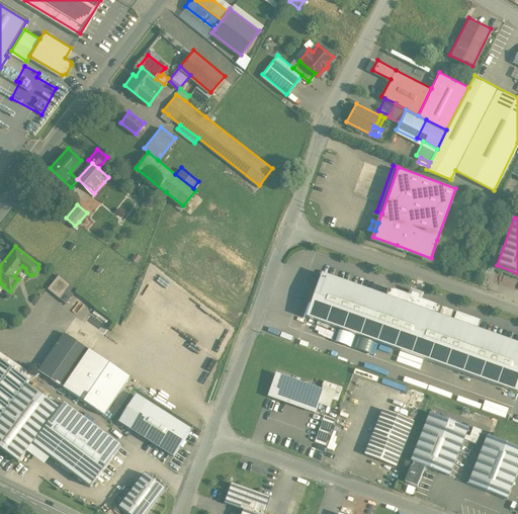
[(71,282),(59,272),(48,286),(60,296),(65,289),(71,282)]
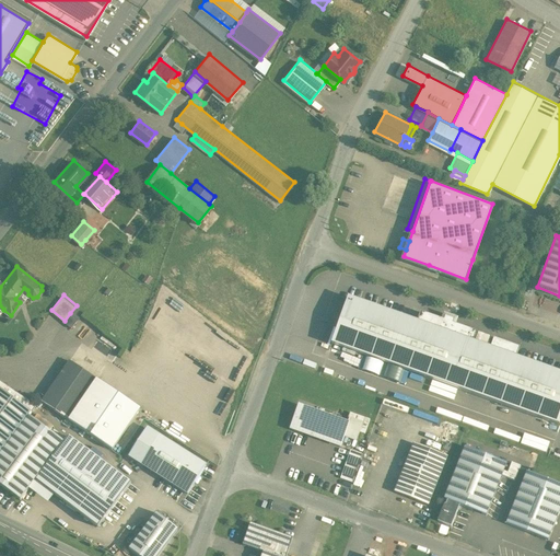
[(559,370),(417,319),(348,294),(331,340),(559,423),(559,418),(559,370)]
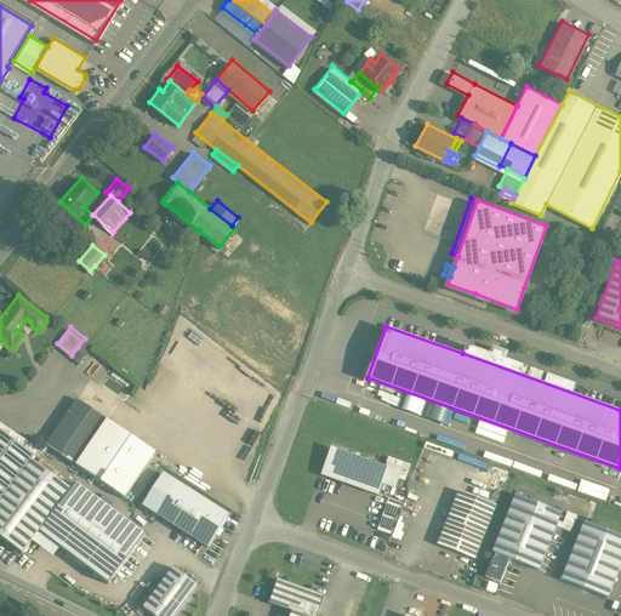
[(254,343),(241,334),(237,340),(248,348),(254,343)]
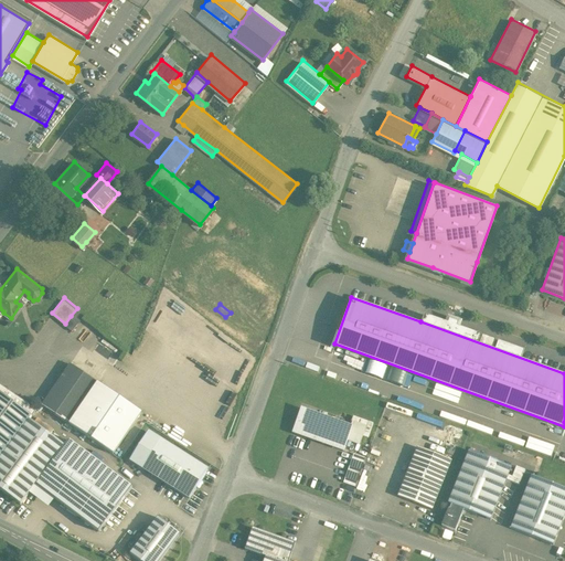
[(84,314),(77,308),(71,316),(77,321),(84,314)]
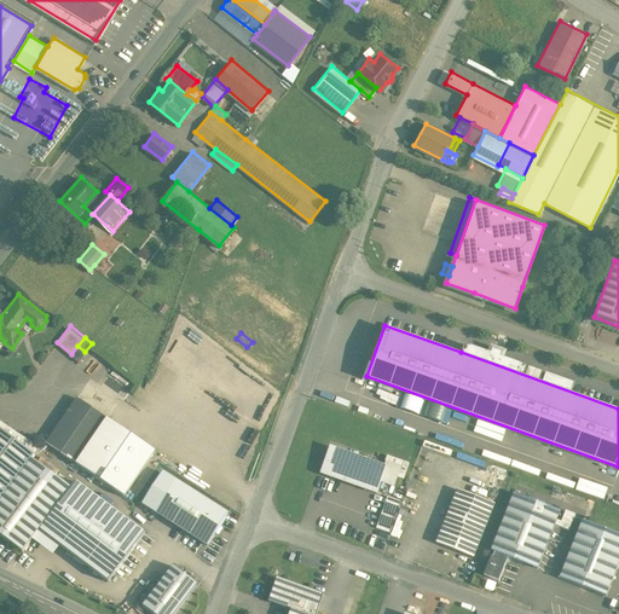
[(491,351),(464,341),(461,352),(522,374),(526,363),(501,354),(502,349),(492,347),(491,351)]
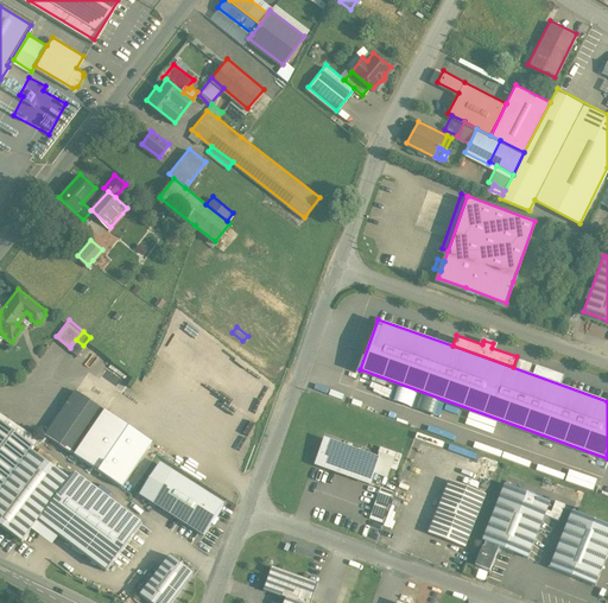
[(76,340),(70,348),(77,354),(83,346),(76,340)]
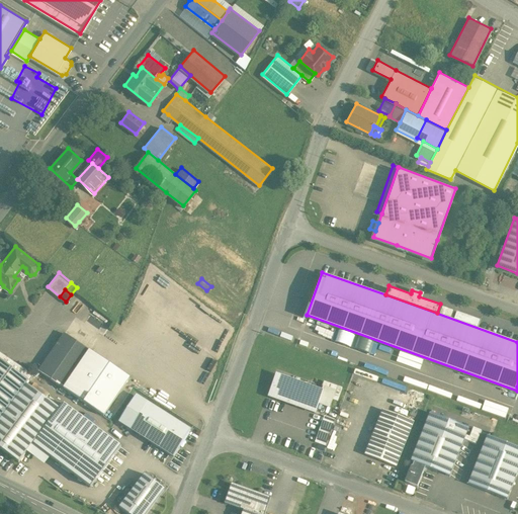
[(84,295),(79,292),(72,302),(77,305),(84,295)]
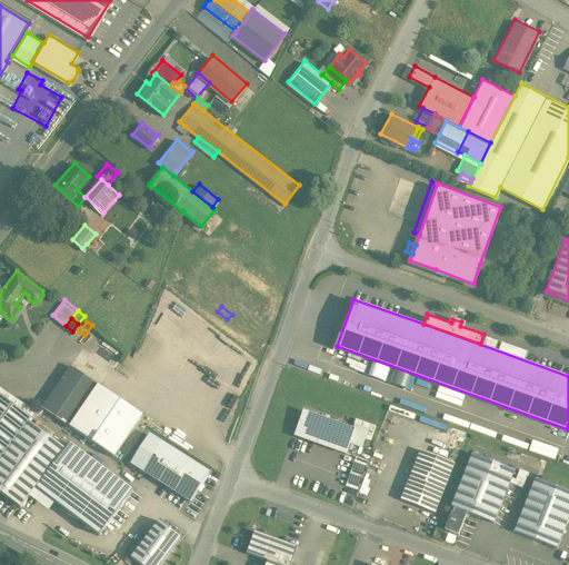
[(70,364),(41,405),(70,425),(98,383),(70,364)]
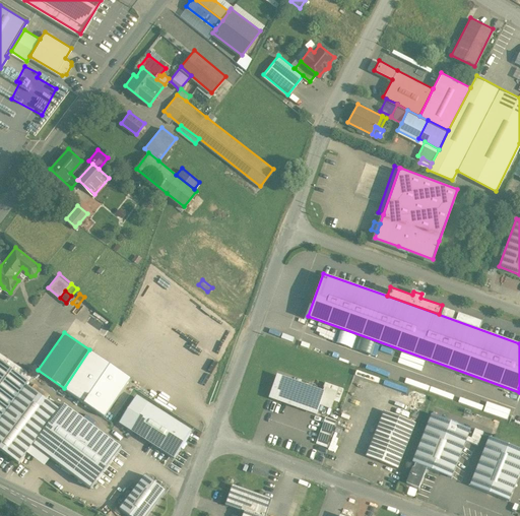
[(130,377),(90,349),(89,349),(64,388),(104,415),(130,377)]
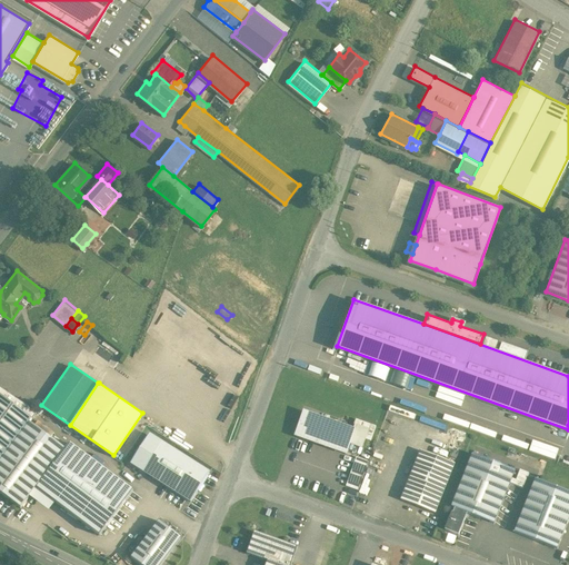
[(37,409),(0,384),(0,398),(29,420),(37,409)]
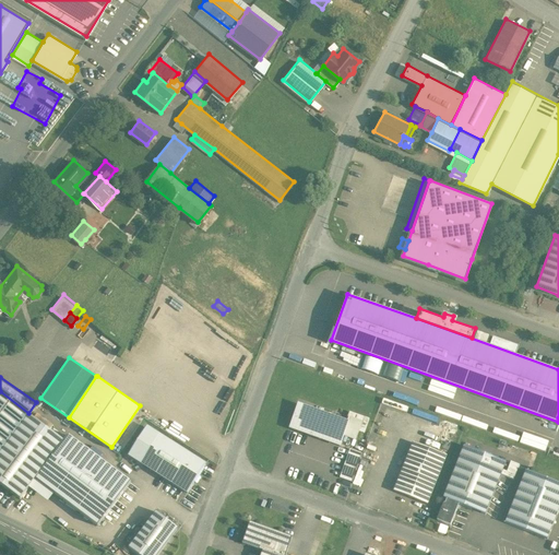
[(0,391),(0,450),(28,413),(0,391)]
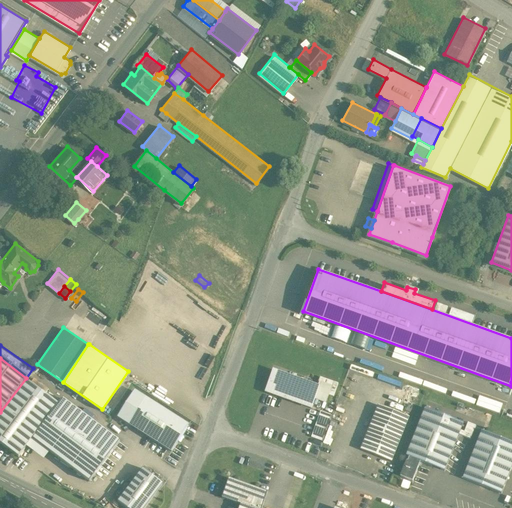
[(318,384),(273,368),(266,389),(311,405),(318,384)]
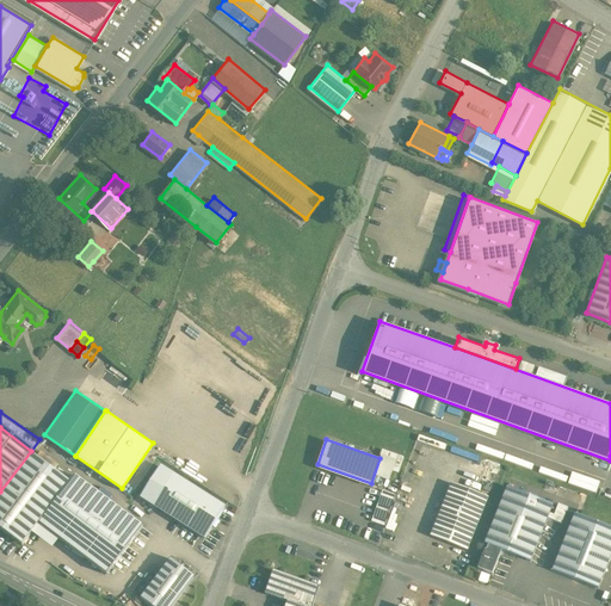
[(31,451),(0,492),(0,525),(22,542),(31,530),(38,520),(60,536),(107,572),(143,524),(75,472),(71,480),(31,451)]
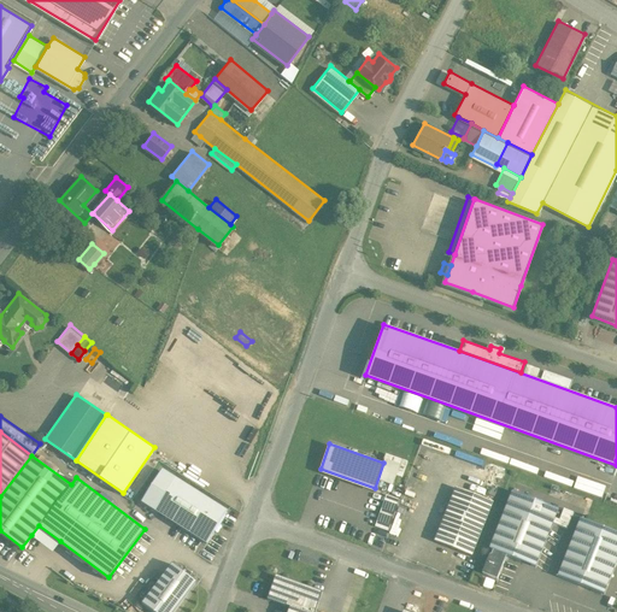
[(227,510),(162,468),(141,499),(206,540),(215,529),(217,530),(222,523),(219,522),(227,510)]
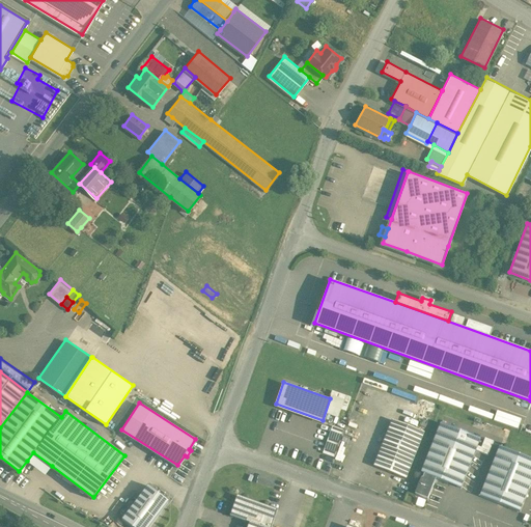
[(423,430),(392,417),(374,464),(404,476),(423,430)]
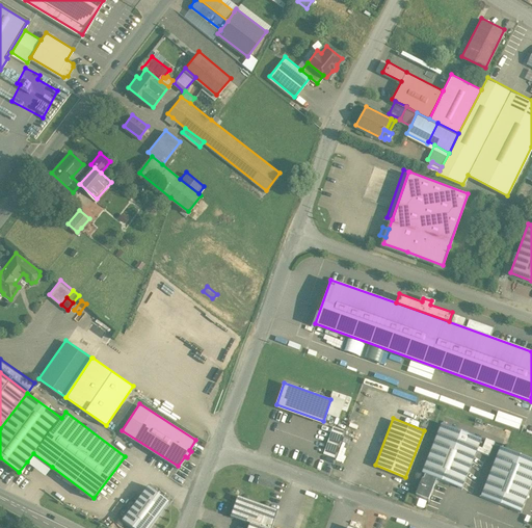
[(481,437),(442,421),(422,471),(425,472),(436,477),(461,486),(481,437)]
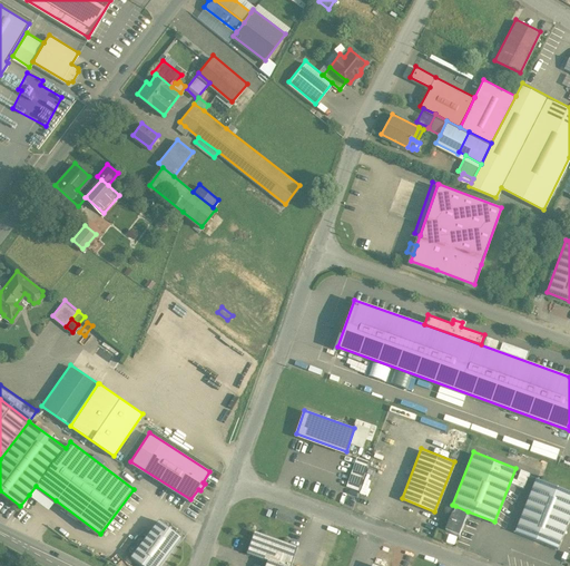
[(523,485),(528,469),(520,467),(514,481),(523,485)]
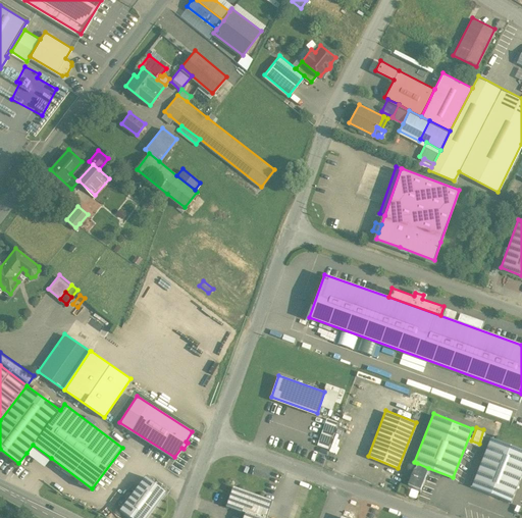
[(521,471),(521,448),(491,436),(472,484),(511,501),(521,472),(521,471)]
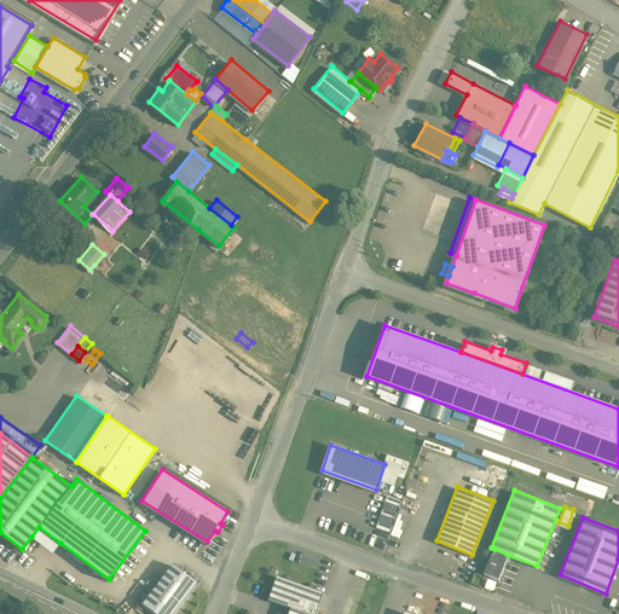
[(61,543),(39,527),(32,537),(53,552),(61,543)]
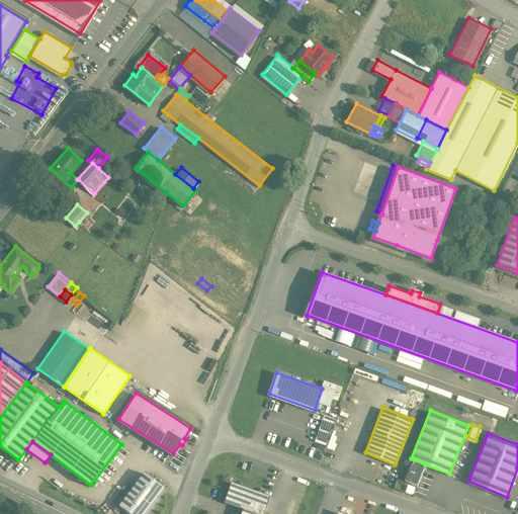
[(414,459),(412,463),(411,463),(405,480),(417,485),(425,464),(414,459)]
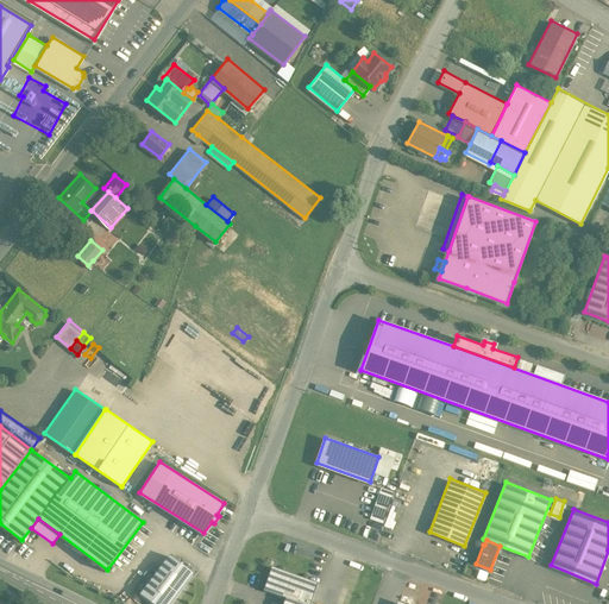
[(170,554),(140,593),(154,603),(169,603),(194,572),(170,554)]
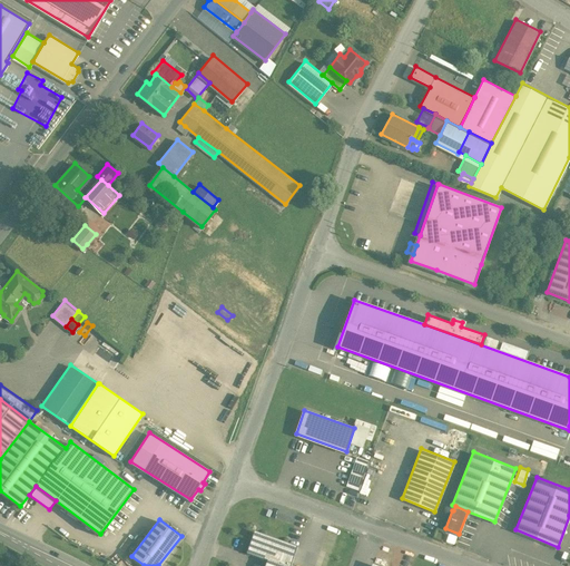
[(290,565),(297,545),(255,529),(247,552),(267,559),(265,565),(290,565)]
